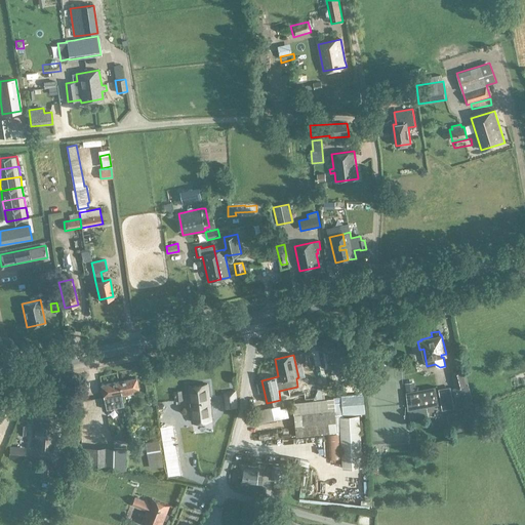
[(472,400),(465,371),(462,372),(462,370),(451,373),(454,388),(452,388),(455,403),(472,400)]
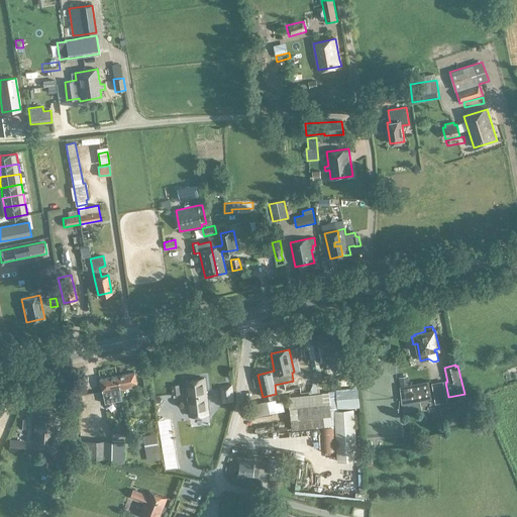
[(133,373),(117,376),(120,390),(136,387),(133,373)]
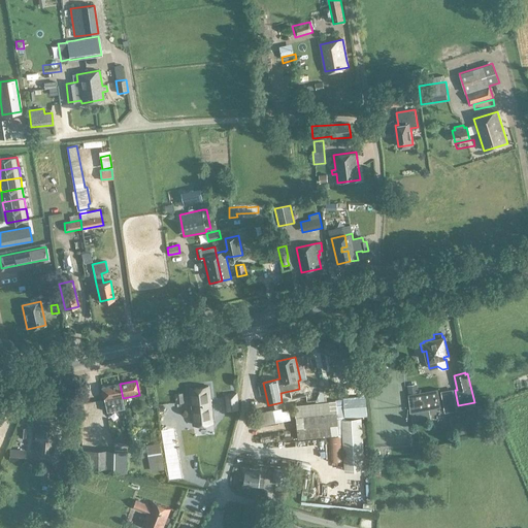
[(429,409),(440,407),(437,389),(418,392),(417,381),(406,382),(408,394),(407,394),(411,424),(431,422),(429,409)]
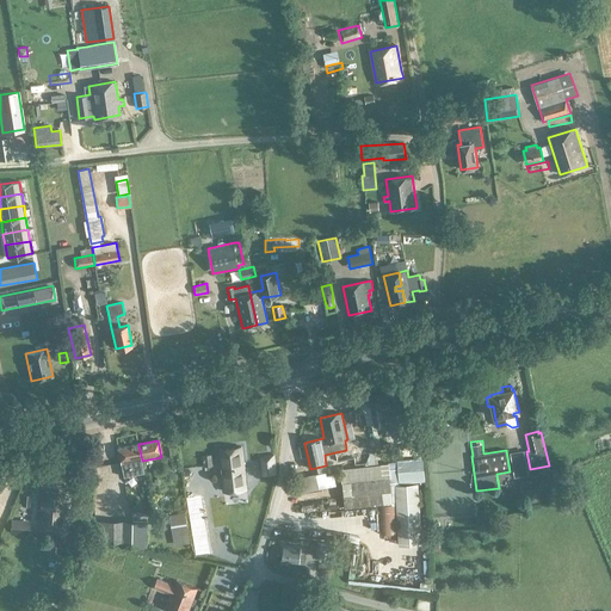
[(144,473),(142,461),(139,444),(117,449),(123,476),(144,473)]
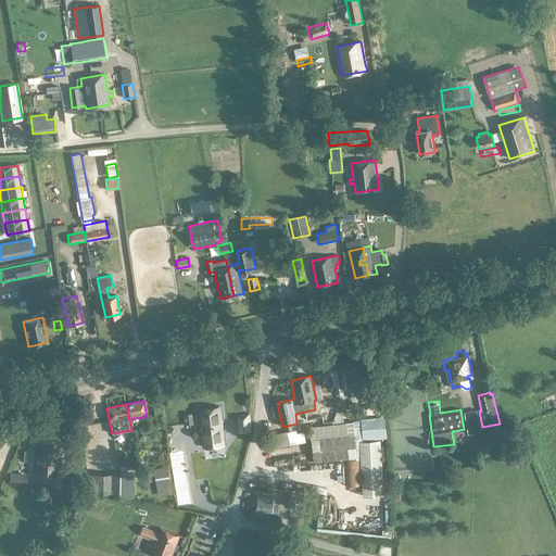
[(153,407),(155,425),(163,425),(161,406),(153,407)]
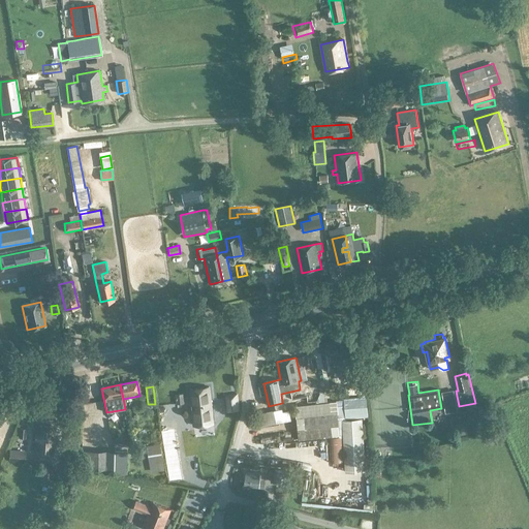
[(216,394),(210,395),(209,387),(190,390),(192,416),(212,414),(211,403),(216,402),(216,394)]
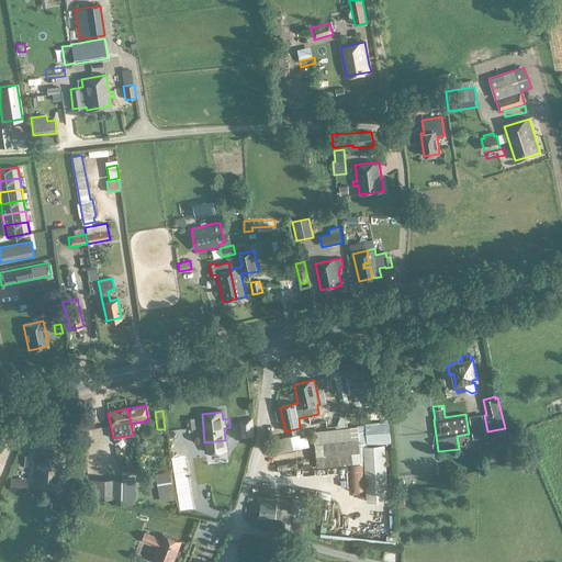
[(469,416),(473,439),(485,437),(482,414),(469,416)]
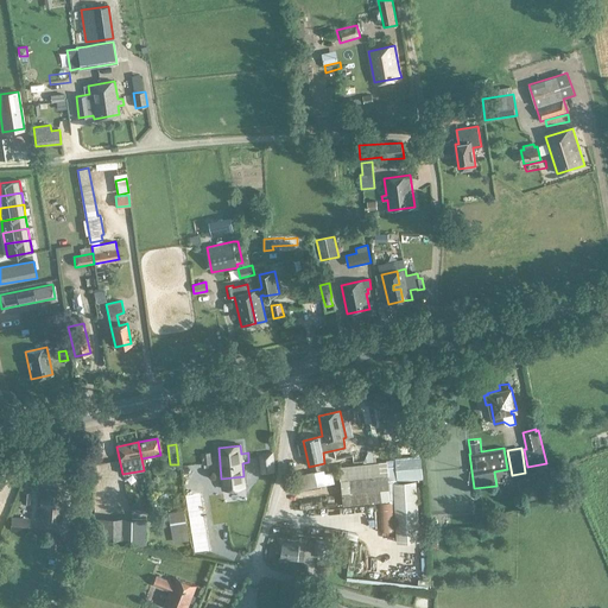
[(203,464),(211,463),(210,450),(202,451),(203,464)]
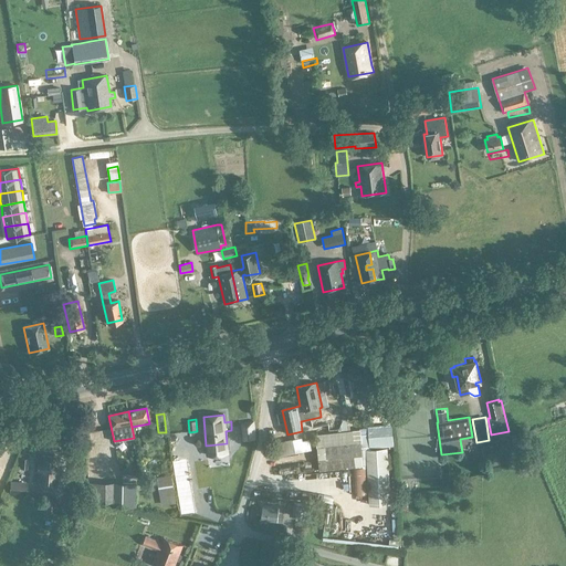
[(257,440),(254,421),(242,422),(243,442),(257,440)]
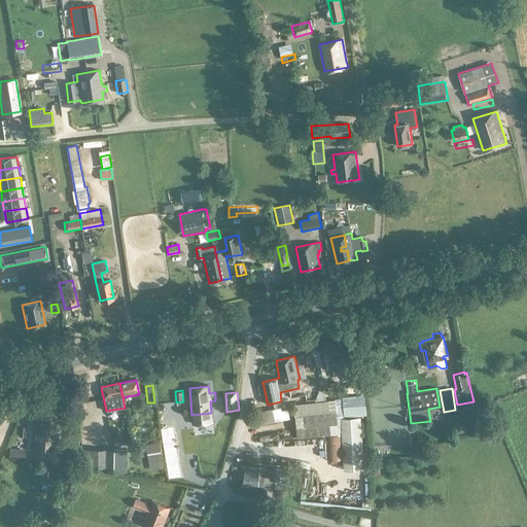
[(344,416),(365,415),(364,395),(343,396),(344,416)]
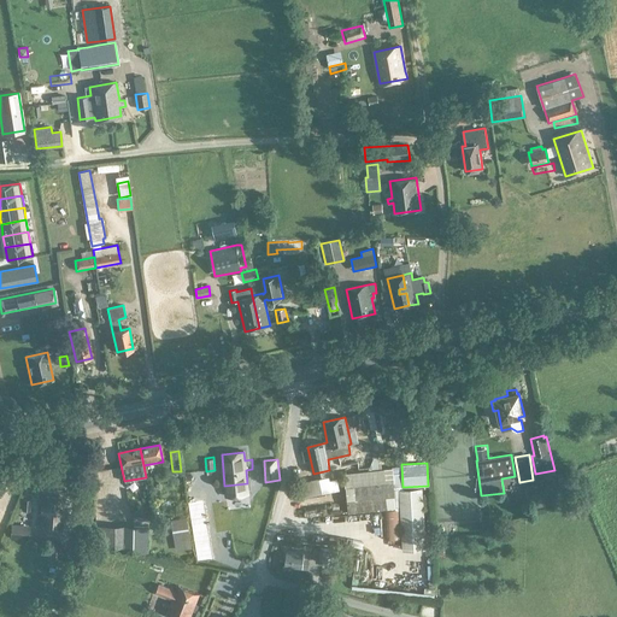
[(385,469),(344,472),(348,512),(395,507),(395,504),(397,504),(394,482),(392,482),(391,475),(385,475),(385,469)]
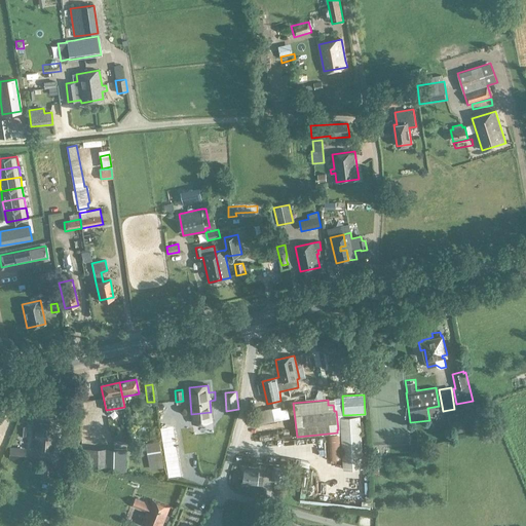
[(467,420),(460,422),(459,414),(448,416),(449,425),(455,424),(456,433),(465,431),(464,426),(468,425),(467,420)]
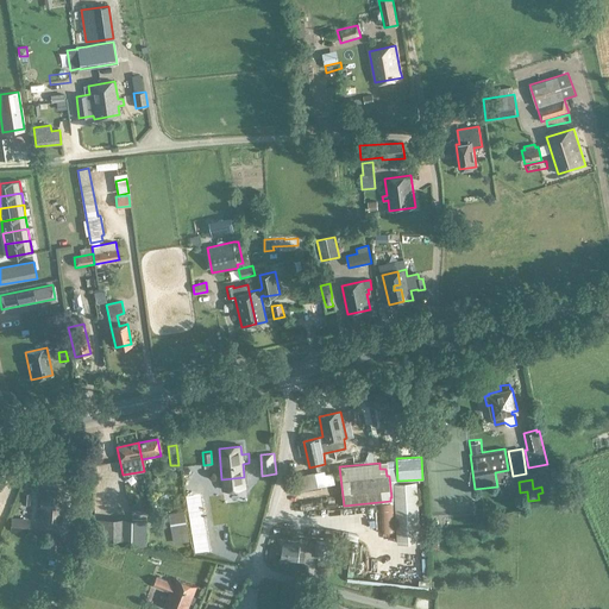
[(416,482),(394,483),(397,545),(420,544),(416,482)]
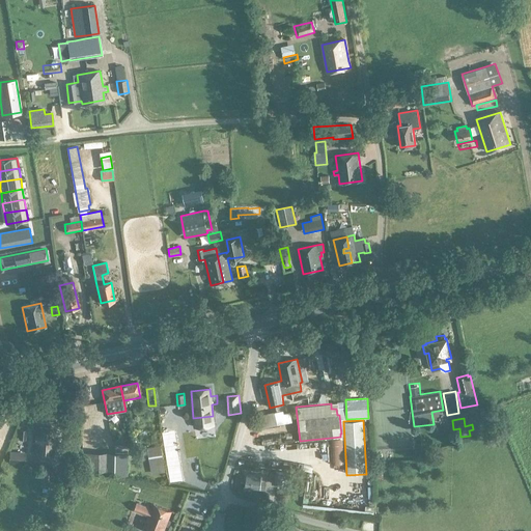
[(36,427),(34,454),(54,455),(56,428),(36,427)]
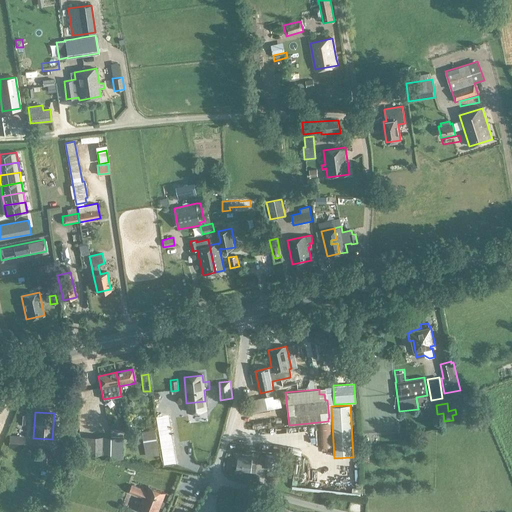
[(18,424),(25,424),(26,415),(19,414),(18,424)]
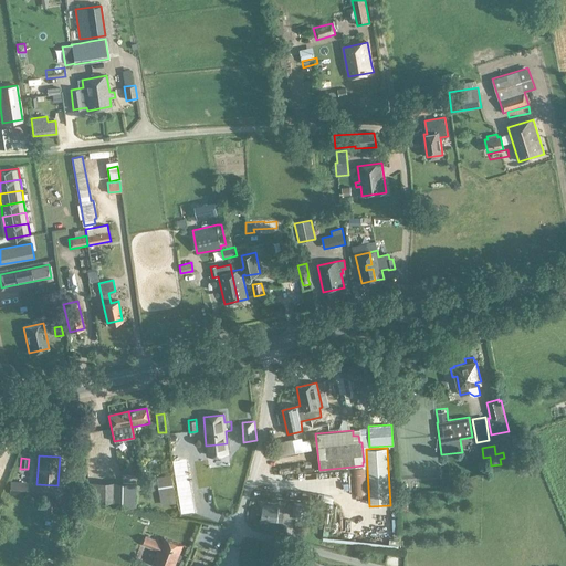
[(350,468),(352,494),(367,493),(366,467),(350,468)]
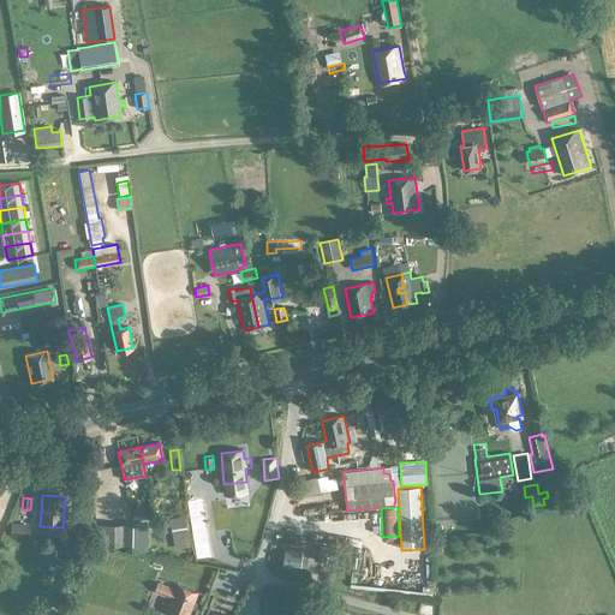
[(185,515),(171,518),(175,548),(190,545),(185,515)]
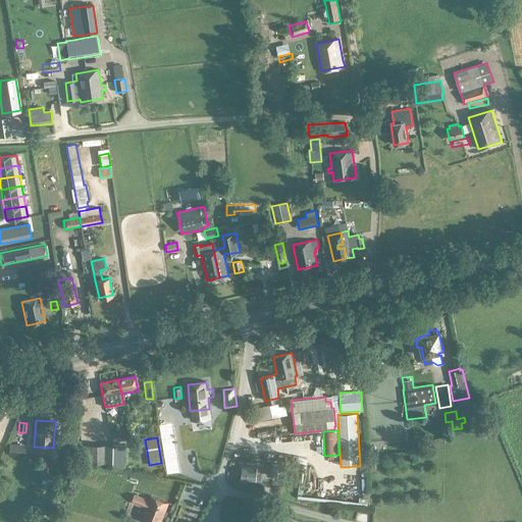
[(299,453),(311,453),(311,440),(298,441),(299,453)]
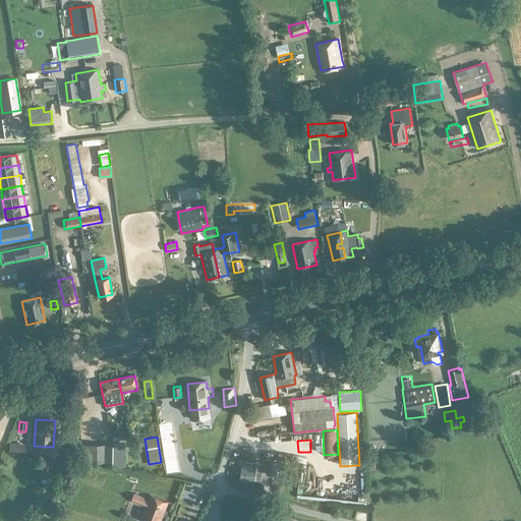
[(103,466),(125,466),(125,445),(80,444),(80,462),(103,463),(103,466)]
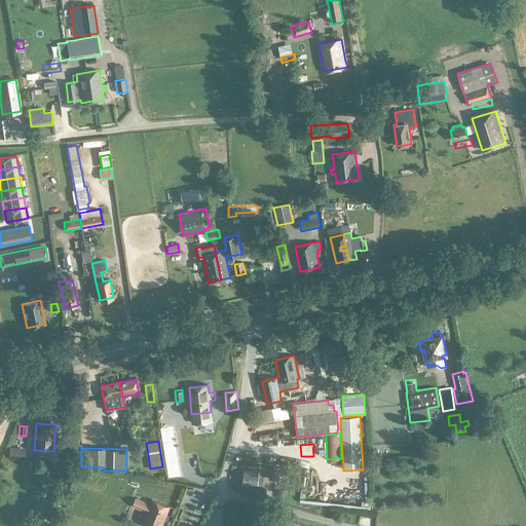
[(9,459),(24,460),(24,451),(9,450),(9,459)]
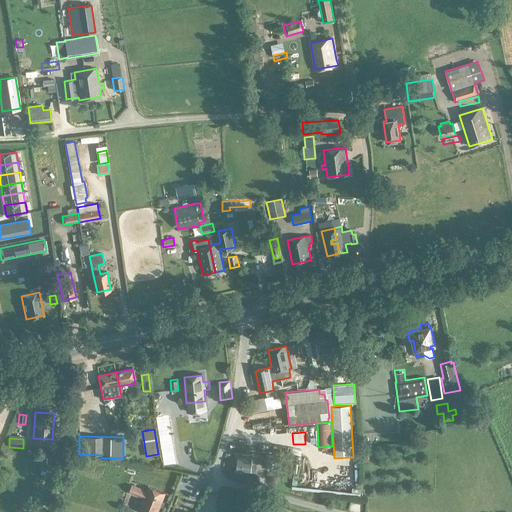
[(52,451),(40,450),(38,469),(51,470),(52,451)]
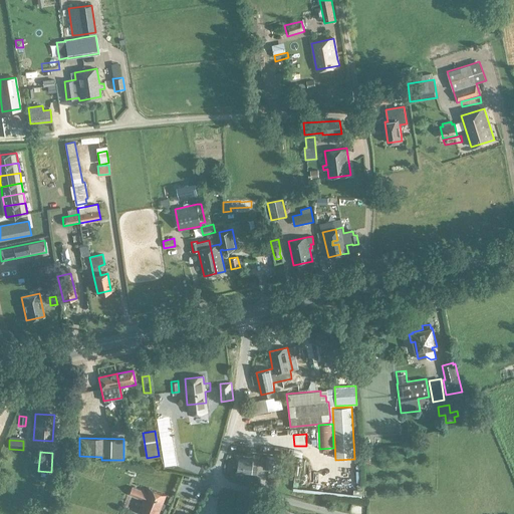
[(278,457),(266,456),(265,468),(277,470),(278,457)]
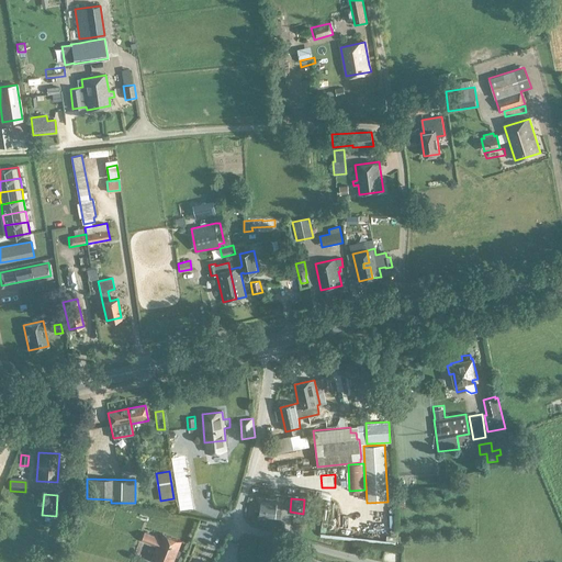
[(282,504),(260,502),(259,516),(280,518),(282,504)]
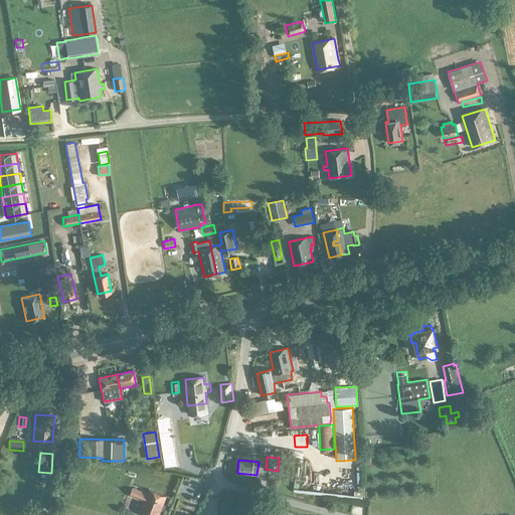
[(307,486),(308,495),(317,494),(316,486),(307,486)]
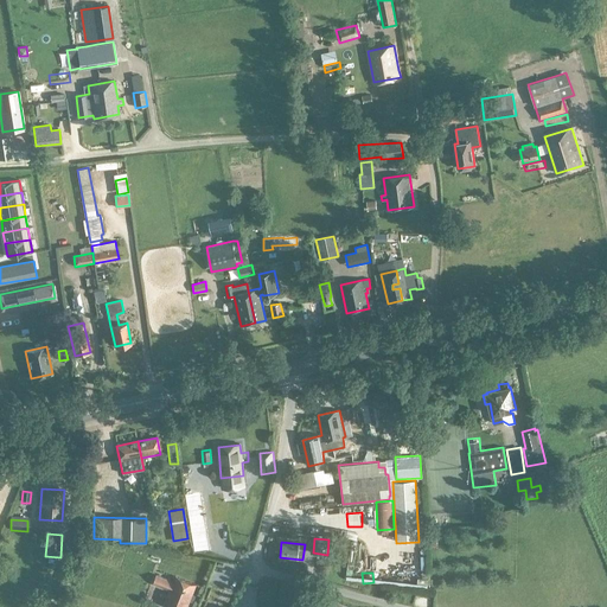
[(176,576),(173,581),(157,574),(152,583),(170,590),(164,605),(168,606),(186,606),(196,585),(176,576)]
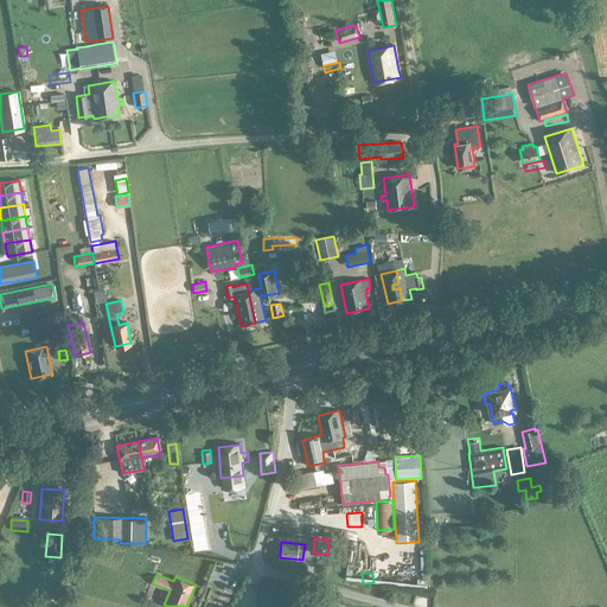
[(46,606),(53,606),(55,606),(59,595),(53,592),(46,606)]
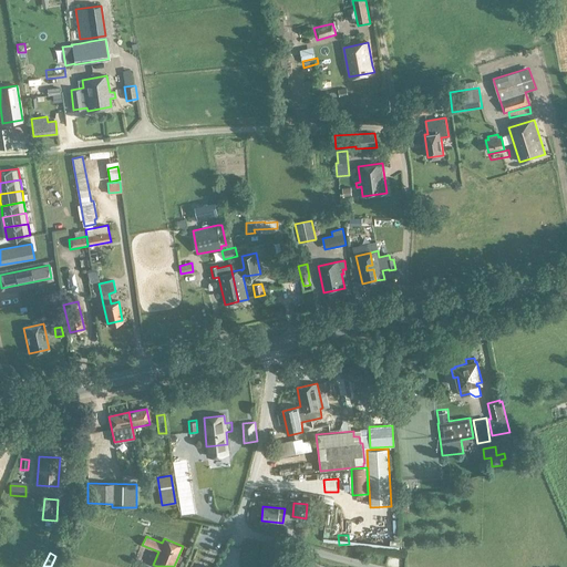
[(299,566),(327,566),(311,562),(311,559),(302,557),(299,566)]
